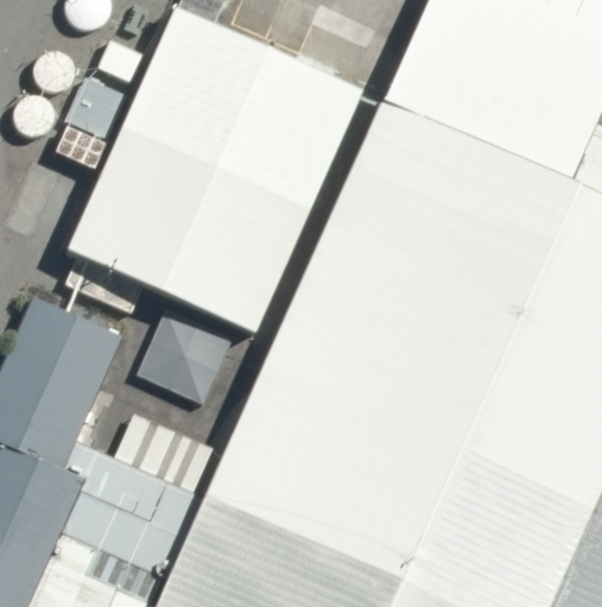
[(93,32),(94,32),(100,32),(101,32),(103,32),(106,31),(107,31),(109,30),(112,29),(113,27),(114,26),(116,24),(118,23),(119,20),(120,19),(120,17),(121,14),(122,12),(122,11),(122,8),(122,6),(122,4),(121,1),(121,0),(73,0),(73,2),(73,5),(73,7),(73,10),(73,11),(73,13),(74,16),(74,18),(75,19),(76,21),(77,23),(78,25),(81,26),(82,27),(84,29),(86,30),(88,31),(90,31),(93,32)]
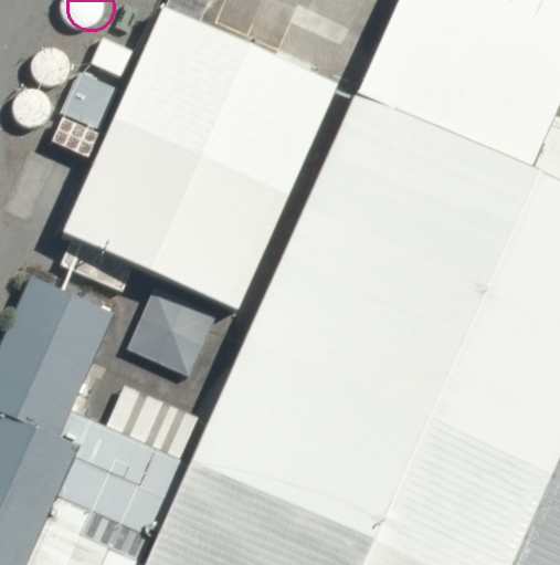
[(398,0),(144,564),(559,564),(559,0),(398,0)]
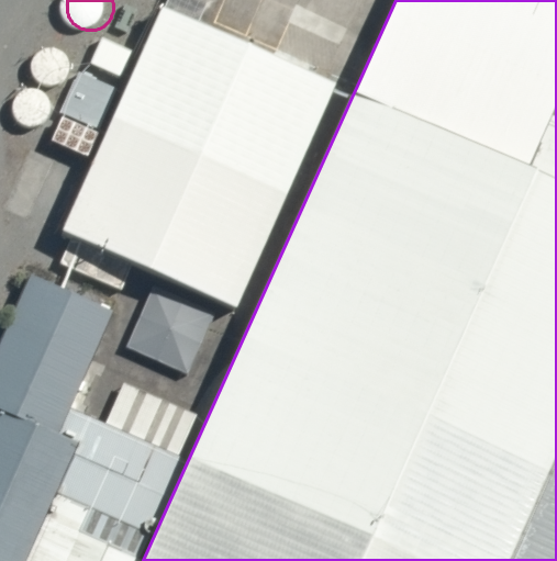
[(66,231),(244,311),(340,98),(160,19),(66,231)]
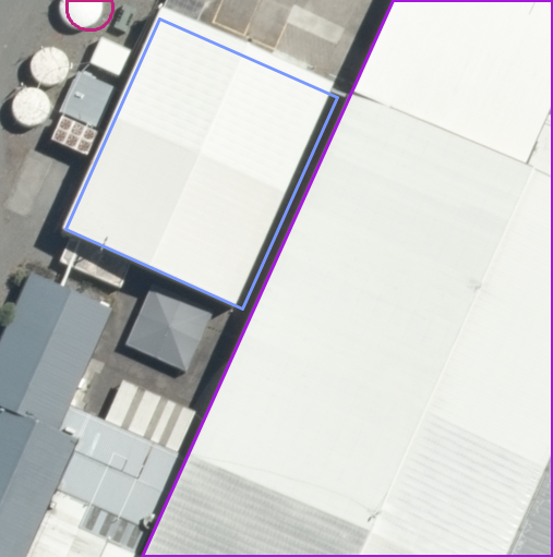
[(52,92),(55,92),(58,92),(60,92),(62,91),(64,91),(67,89),(68,88),(70,87),(71,86),(73,85),(74,84),(75,82),(76,81),(77,79),(79,76),(80,75),(80,73),(80,71),(80,69),(80,67),(80,65),(80,63),(79,61),(79,59),(77,58),(76,56),(75,55),(73,52),(72,51),(71,50),(69,49),(68,48),(65,47),(63,46),(61,46),(59,46),(58,46),(56,46),(53,46),(51,46),(49,47),(48,47),(46,48),(44,49),(43,50),(41,52),(39,53),(38,55),(37,57),(36,58),(35,60),(35,62),(34,64),(34,65),(34,68),(34,70),(34,72),(35,74),(35,76),(36,77),(37,80),(38,82),(39,83),(40,84),(41,86),(44,87),(45,88),(47,89),(49,89),(50,91),(52,92)]
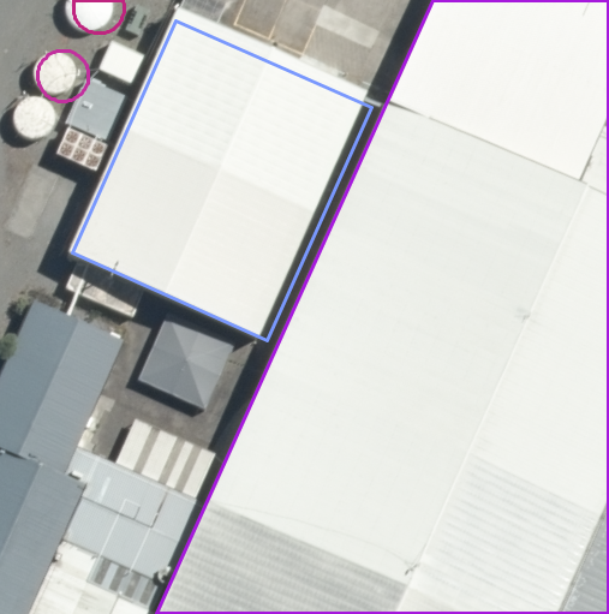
[(36,148),(39,148),(43,148),(45,148),(47,147),(49,147),(52,145),(53,144),(55,143),(57,142),(59,141),(60,139),(61,137),(63,136),(64,133),(65,132),(66,130),(66,127),(66,125),(66,123),(66,121),(66,119),(66,117),(65,114),(65,112),(64,111),(63,108),(61,107),(59,105),(58,103),(57,102),(54,101),(53,100),(51,99),(48,99),(46,97),(43,97),(42,97),(40,97),(37,97),(35,97),(33,99),(31,100),(29,100),(27,101),(25,102),(24,105),(22,106),(21,107),(19,109),(18,111),(17,113),(17,115),(16,118),(16,120),(16,121),(16,124),(16,126),(17,129),(17,131),(18,132),(19,135),(21,137),(22,138),(23,139),(24,142),(27,143),(28,144),(30,145),(31,147),(34,147),(36,148)]
